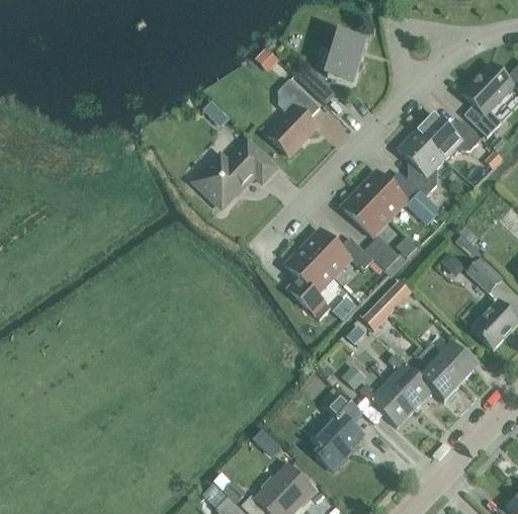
[(364,41),(339,33),(326,75),(352,83),(364,41)]
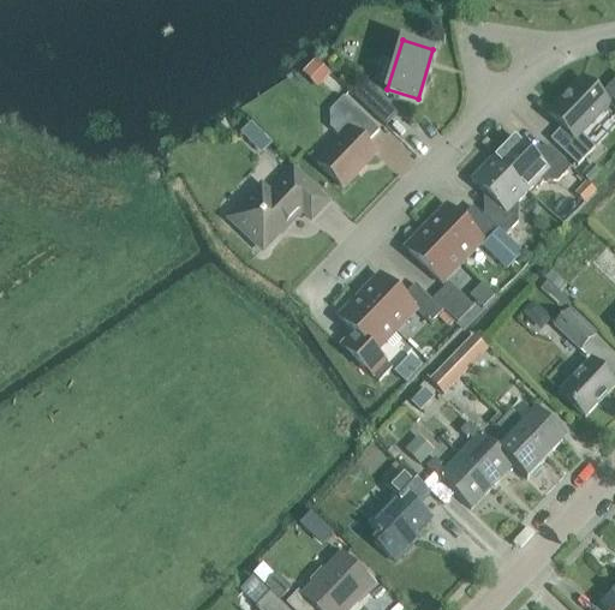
[(330,72),(315,55),(300,70),(317,85),(330,72)]
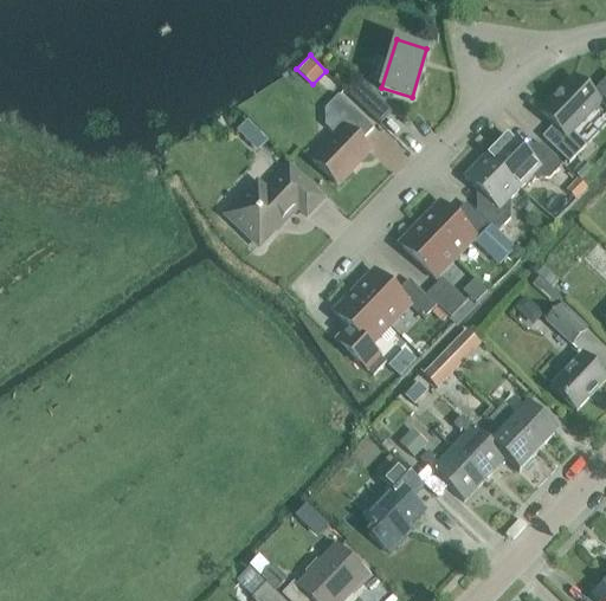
[(542,134),(568,160),(586,141),(571,128),(598,99),(605,107),(605,104),(605,73),(590,90),(573,73),(540,109),(553,122),(542,134)]
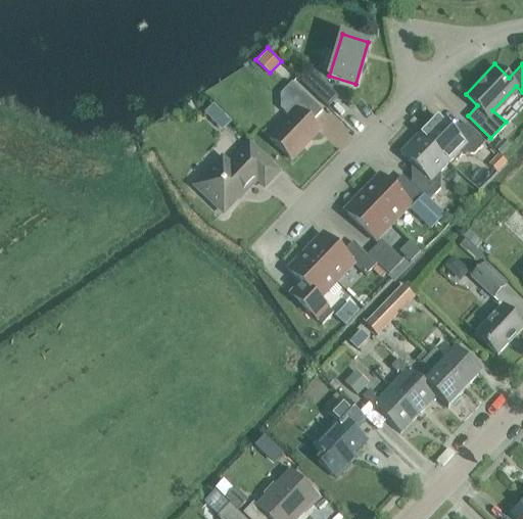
[(311,67),(300,79),(327,104),(338,94),(311,67)]
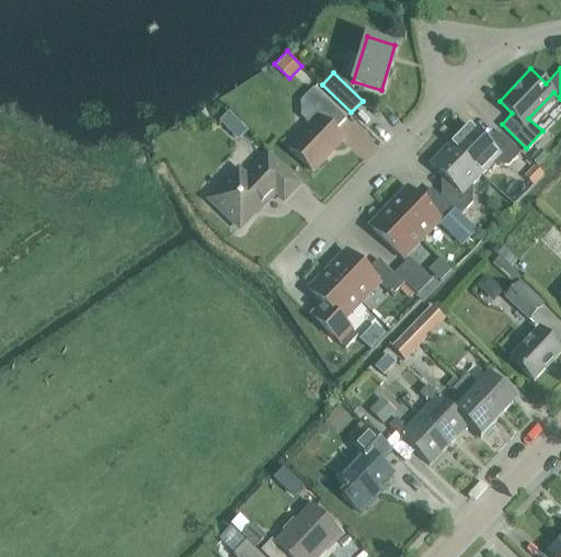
[(311,168),(342,136),(333,127),(345,115),(312,84),(300,98),(300,113),(304,116),(302,116),(308,121),(310,123),(288,146),(311,168)]
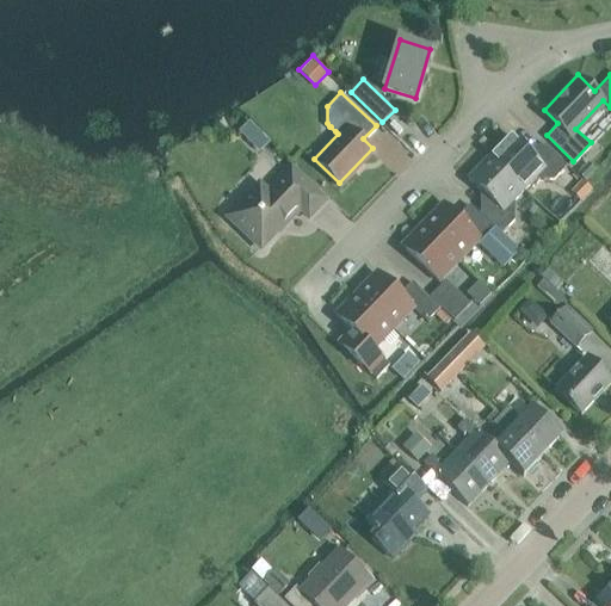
[(248,118),(239,129),(247,137),(258,127),(248,118)]
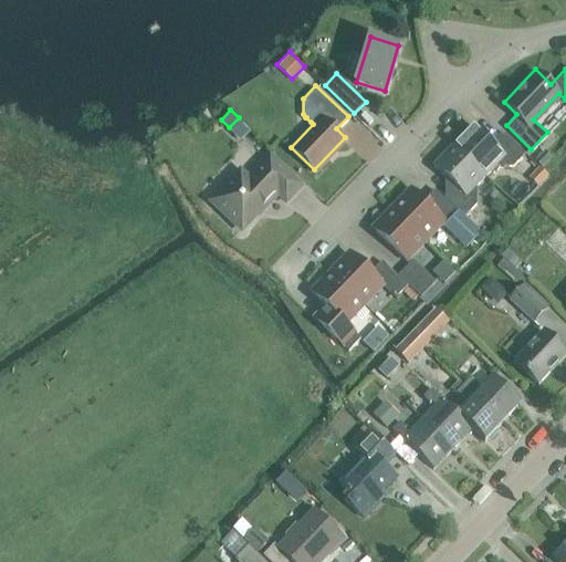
[(472,122),(452,143),(485,174),(494,164),(513,164),(525,151),(504,131),(493,143),(472,122)]
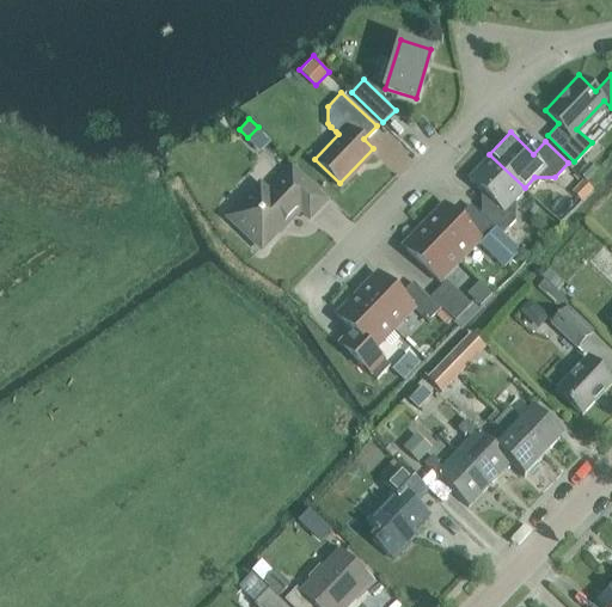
[(479,210),(493,224),(497,228),(499,228),(518,247),(525,240),(509,224),(515,218),(514,197),(525,188),(489,154),(469,176),(491,197),(479,210)]
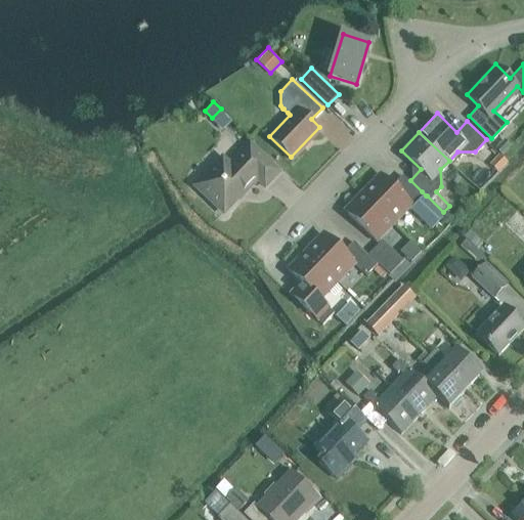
[(511,143),(504,136),(494,145),(501,153),(511,143)]
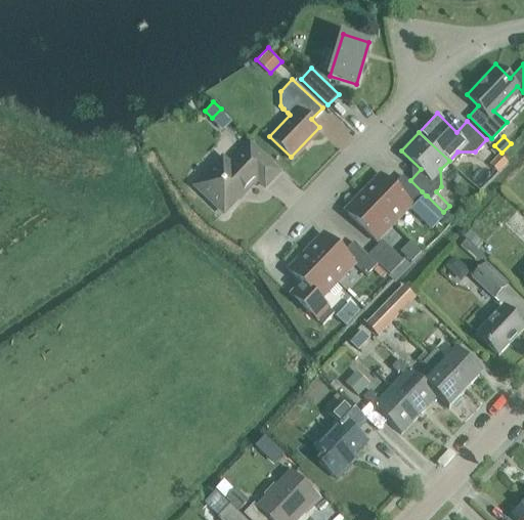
[(197,183),(223,209),(235,196),(234,193),(241,187),(244,189),(256,176),(264,184),(278,170),(249,141),(227,163),(222,158),(197,183)]
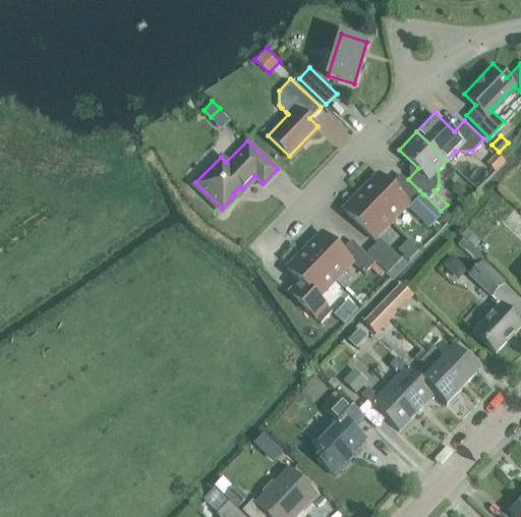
[(495,170),(505,160),(496,152),(485,162),(495,170)]
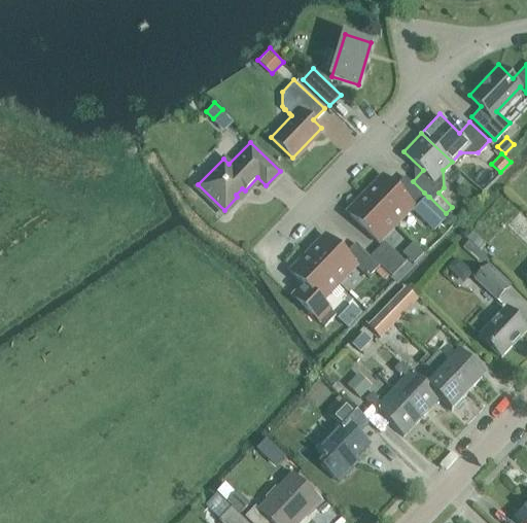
[(413,181),(401,193),(382,173),(363,192),(395,222),(413,204),(417,209),(428,197),(424,193),(413,181)]
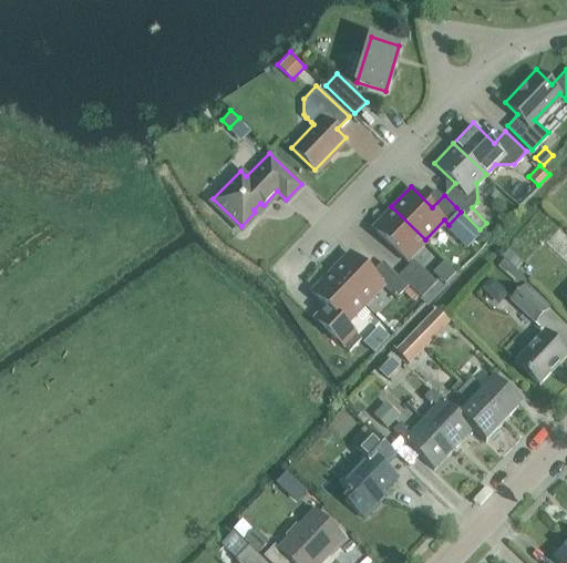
[(406,258),(425,239),(391,206),(372,226),(406,258)]
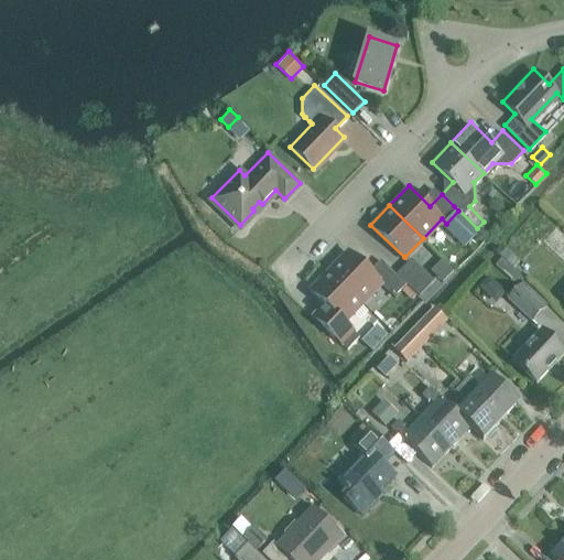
[(513,266),(519,259),(506,246),(499,252),(513,266)]
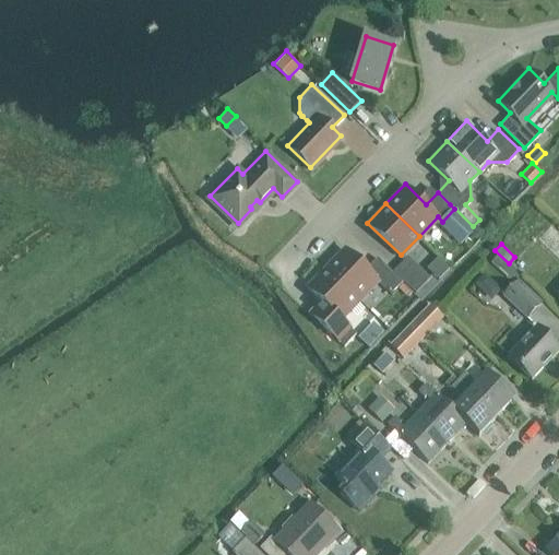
[(402,280),(377,256),(365,267),(344,247),(325,267),(359,298),(377,280),(390,292),(402,280)]
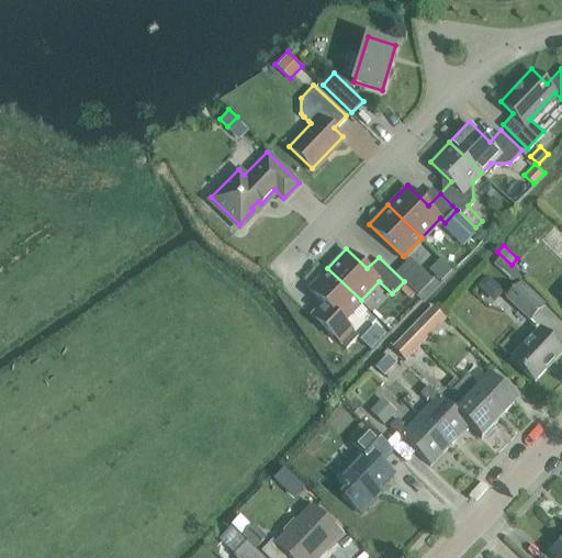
[(417,292),(428,280),(407,259),(396,271),(417,292)]
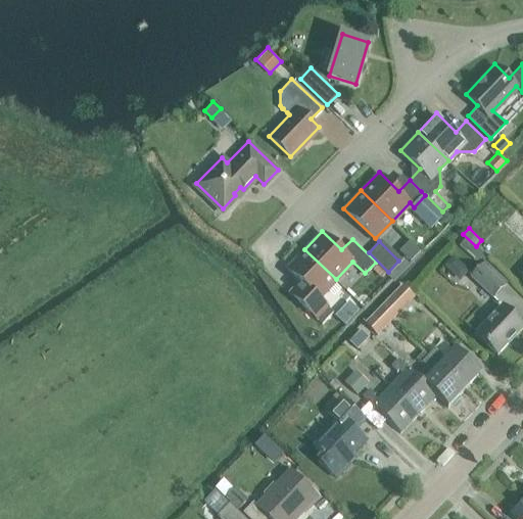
[(287,267),(308,288),(297,299),(321,322),(332,311),(319,297),(336,279),(304,249),(287,267)]
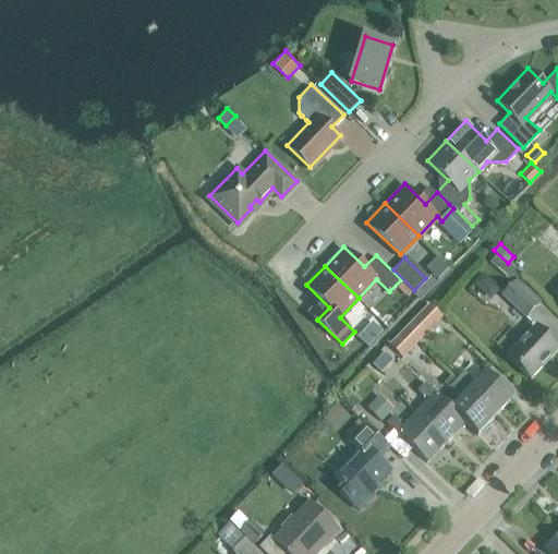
[(473,281),(482,289),(492,279),(483,271),(473,281)]
